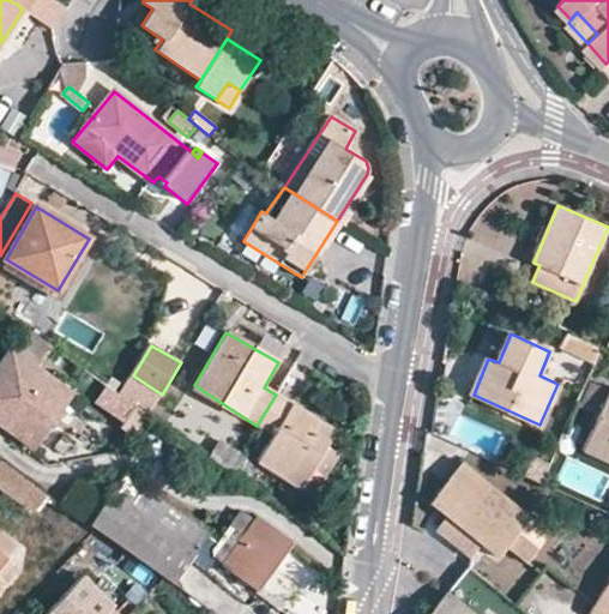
[(11,348),(0,362),(0,425),(12,434),(23,420),(32,419),(49,429),(74,393),(11,348)]
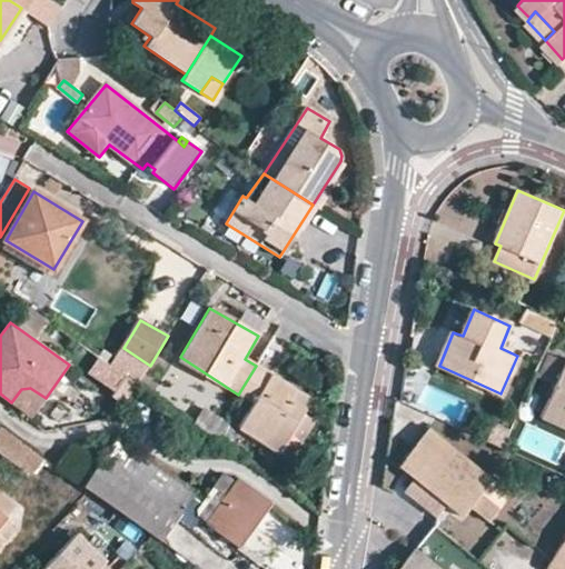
[(256,366),(238,395),(255,405),(240,427),(280,452),(303,415),(311,399),(256,366)]
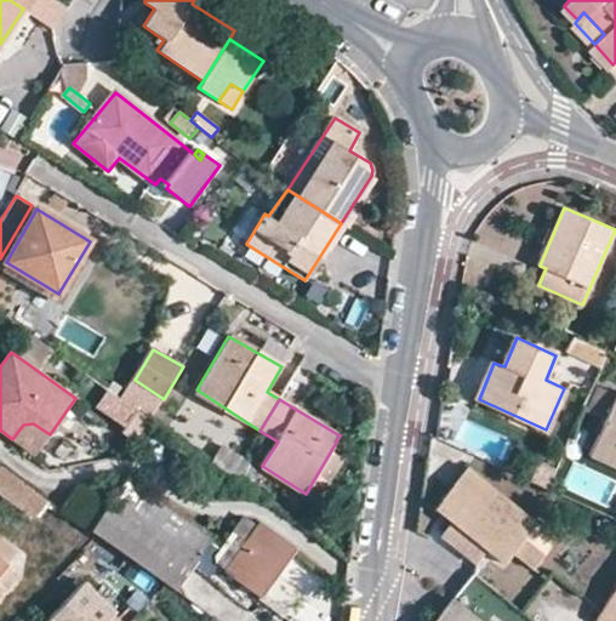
[(615,404),(593,454),(615,465),(615,404)]
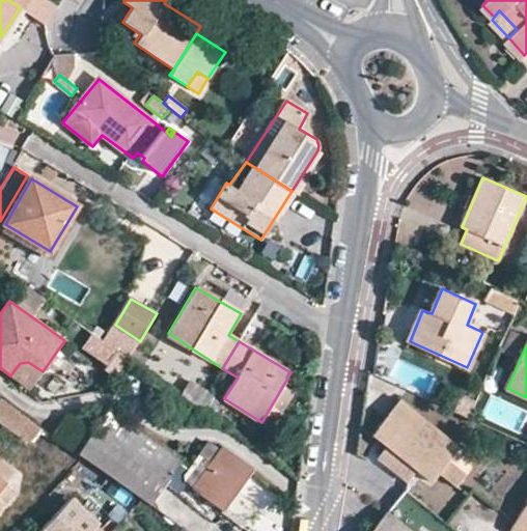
[(20,363),(10,375),(30,389),(43,371),(28,362),(20,363)]
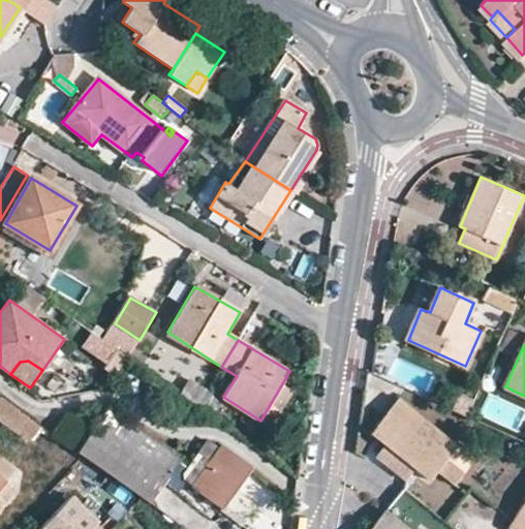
[(190,378),(181,393),(197,405),(208,390),(190,378)]
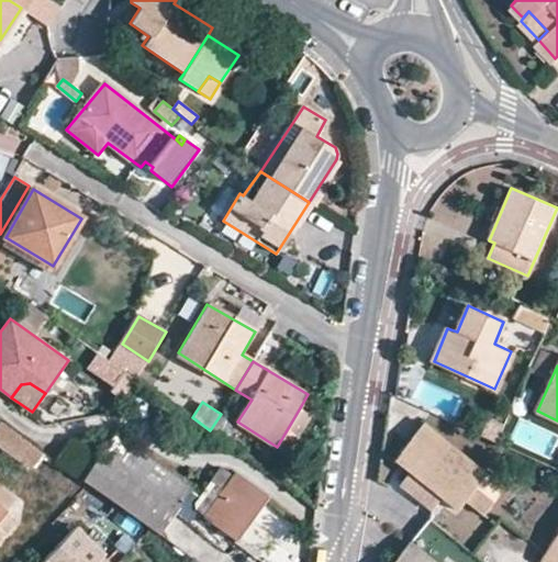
[(277,447),(288,453),(310,416),(299,409),(277,447)]
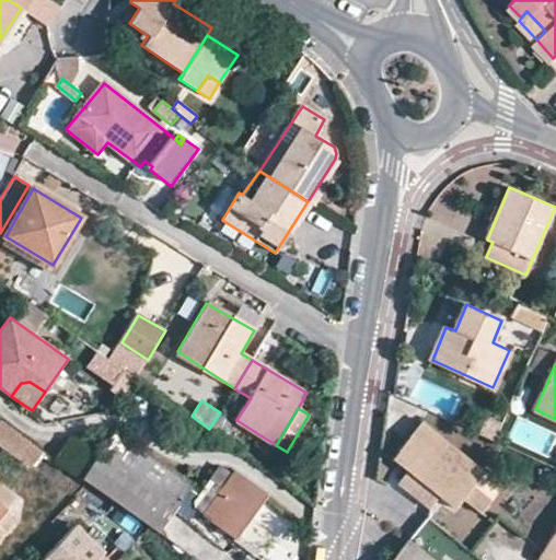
[(223,440),(232,428),(220,412),(209,429),(223,440)]
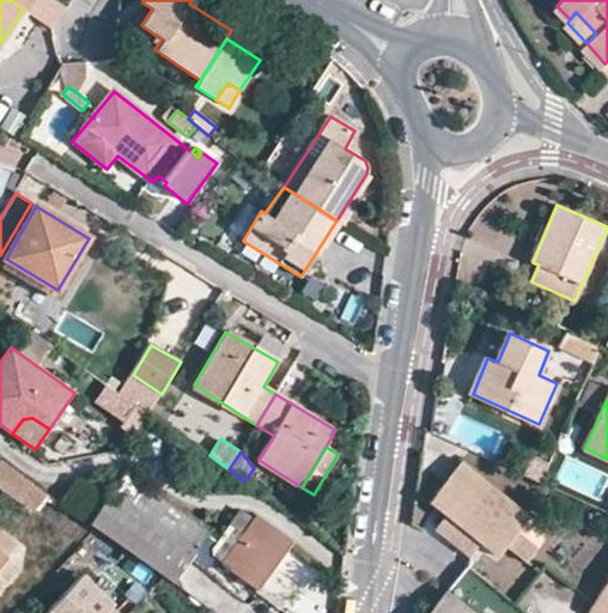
[(0,477),(13,486),(7,493),(34,513),(48,493),(1,461),(0,461),(0,477)]
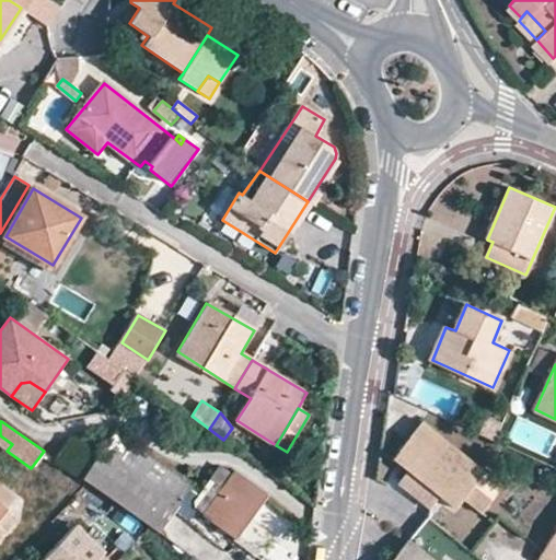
[(421,423),(393,456),(456,508),(485,473),(421,423)]
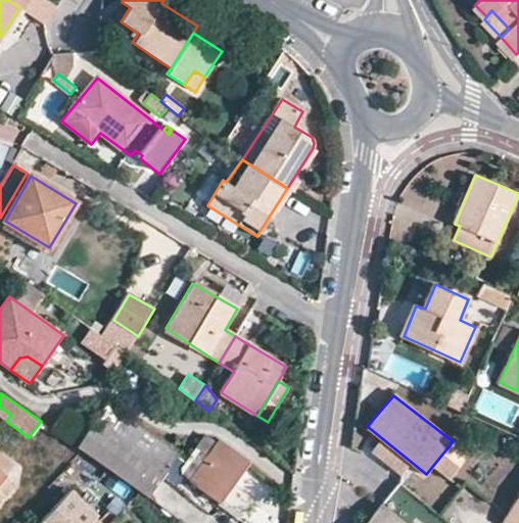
[(163,474),(180,452),(108,402),(95,422),(93,425),(163,474)]
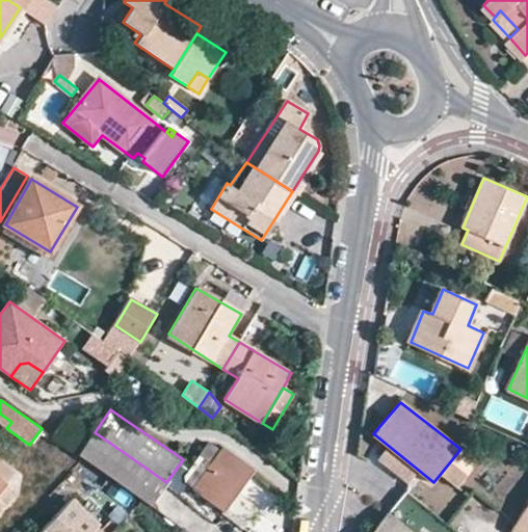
[(79,455),(94,432),(69,416),(54,437),(79,455)]
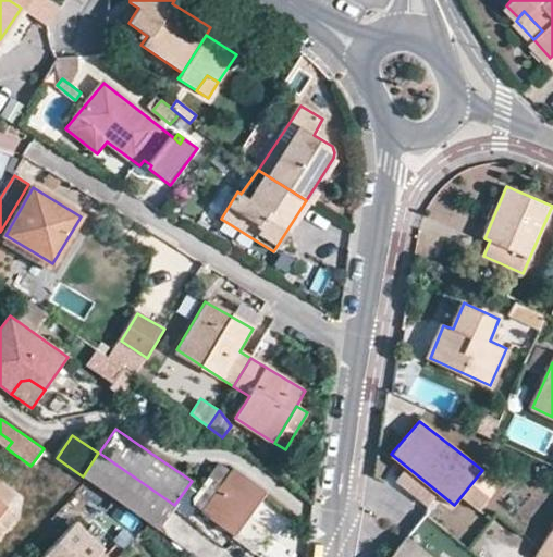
[(158,530),(174,505),(99,453),(83,477),(88,481),(158,530)]
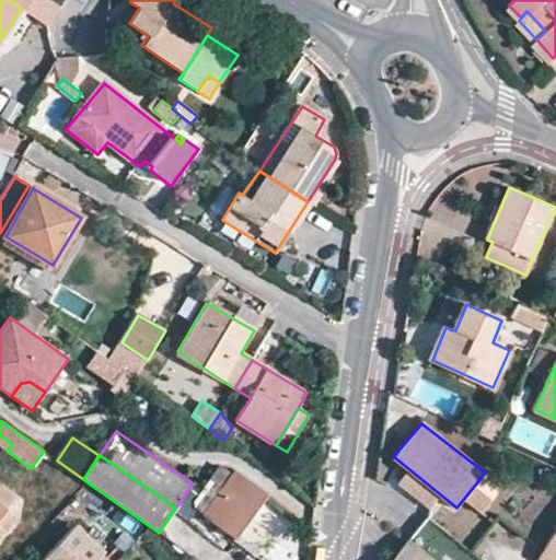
[(238,538),(268,493),(234,470),(232,474),(219,466),(195,499),(195,509),(238,538)]
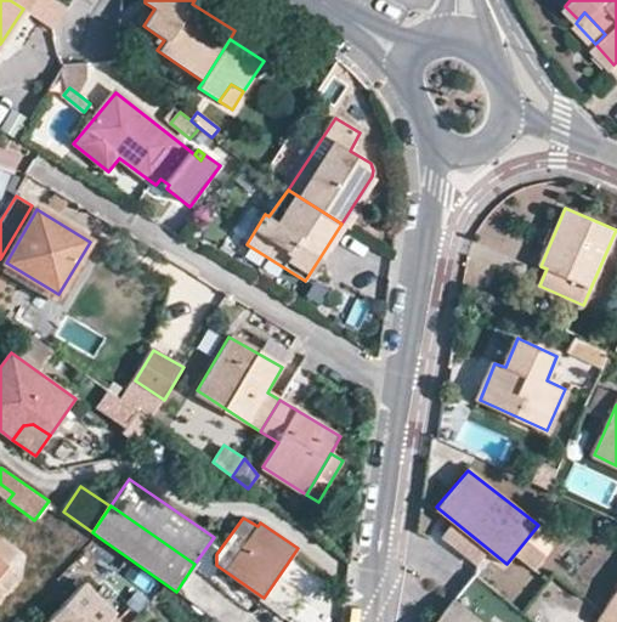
[(0,571),(18,550),(0,535),(0,571)]
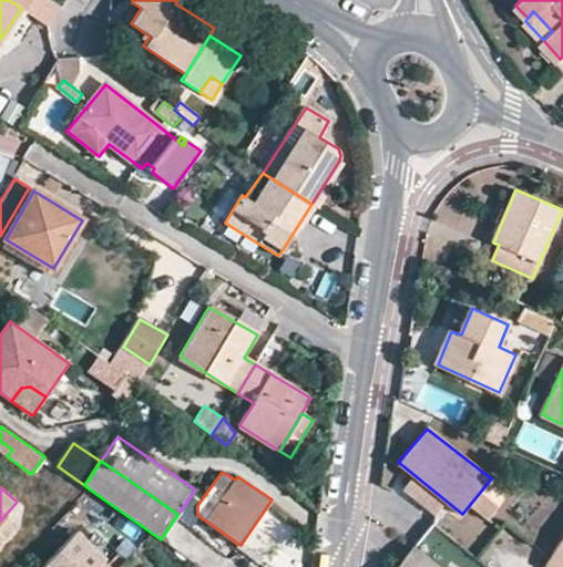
[(42,566),(132,566),(125,560),(119,566),(109,566),(103,563),(106,558),(77,529),(42,566)]
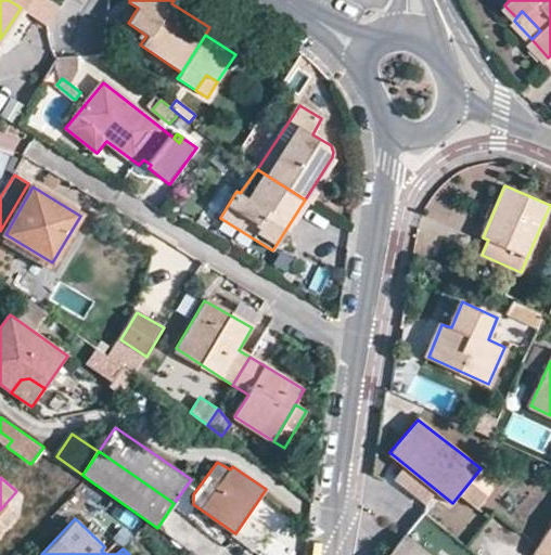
[(550,519),(534,543),(550,554),(550,519)]
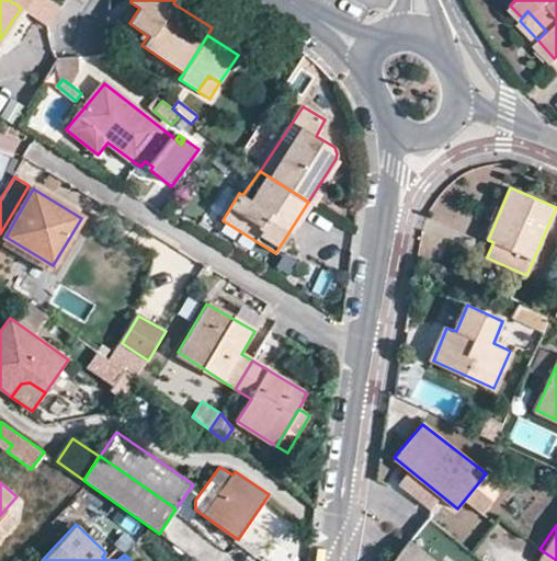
[(252,530),(242,540),(259,556),(269,546),(252,530)]
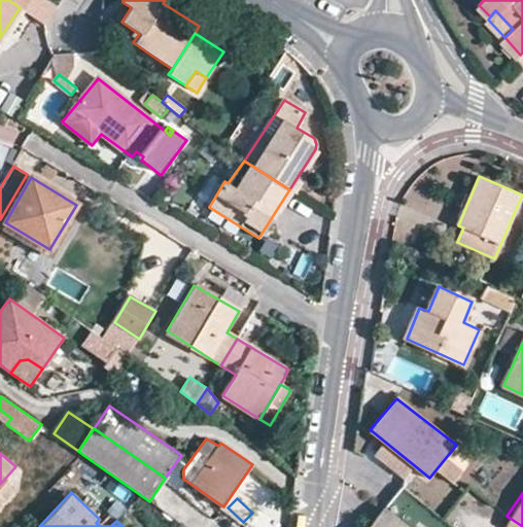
[(406,526),(375,501),(364,514),(373,522),(368,526),(406,526)]
